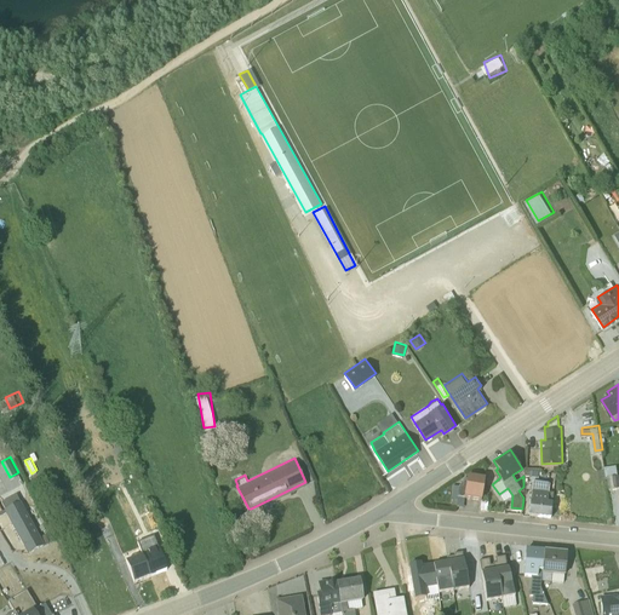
[(618,463),(605,465),(606,475),(608,475),(609,487),(618,484),(618,463)]
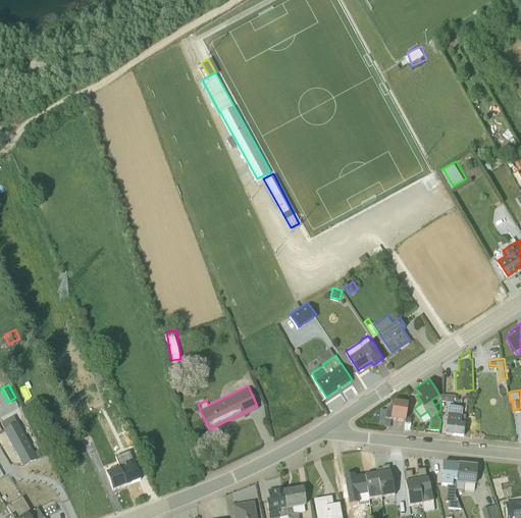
[(394,399),(391,416),(405,419),(408,400),(394,399)]
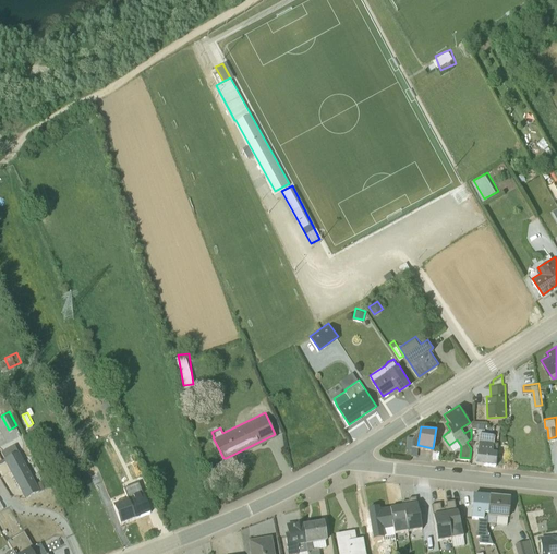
[(403,453),(411,454),(410,454),(416,455),(418,445),(420,431),(416,430),(415,436),(408,435),(403,453)]
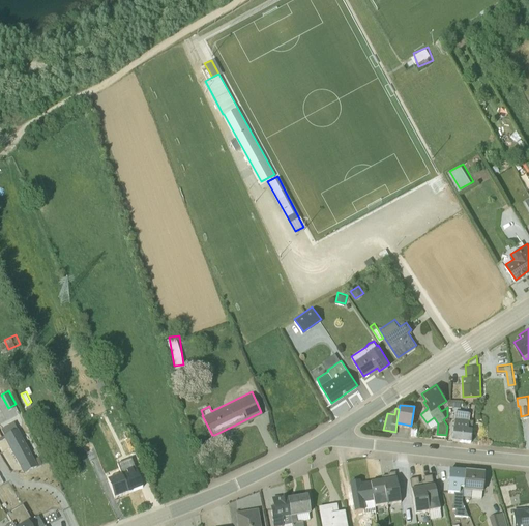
[(470,418),(470,411),(456,409),(452,438),(479,441),(482,417),(477,416),(477,418),(470,418)]
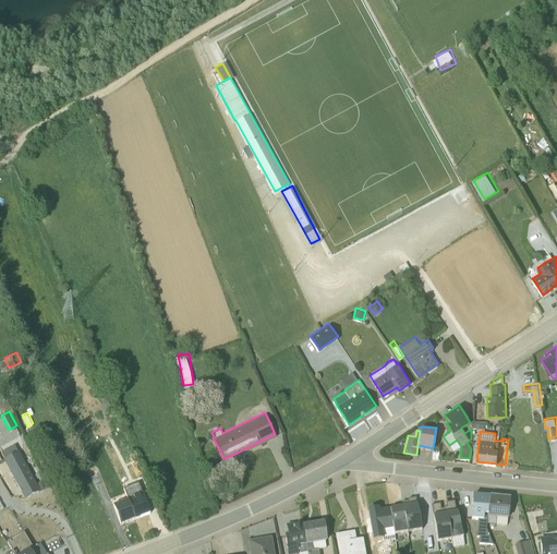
[(26,496),(45,485),(41,479),(37,481),(20,448),(19,448),(15,442),(2,449),(5,456),(4,457),(26,496)]
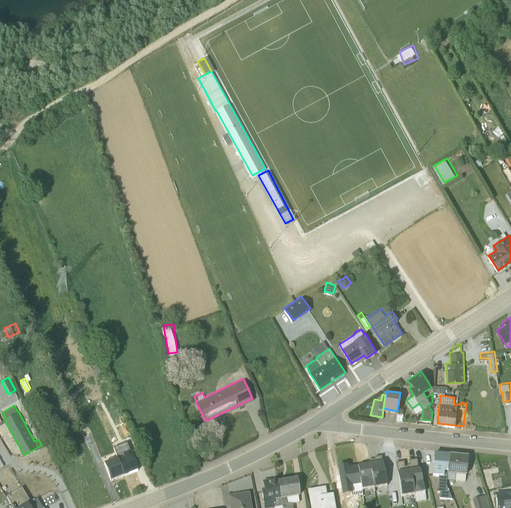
[(49,419),(46,415),(35,420),(38,425),(49,419)]
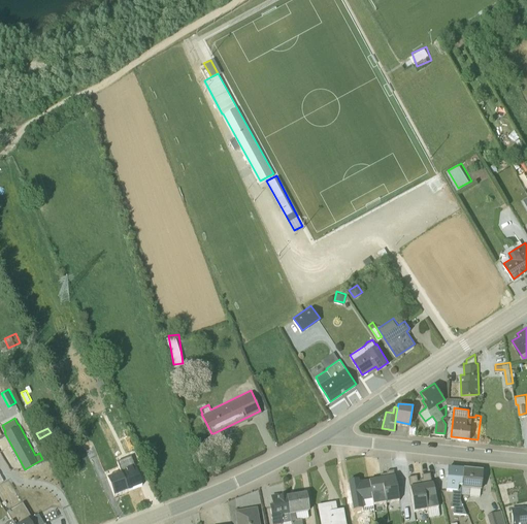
[(128,488),(142,483),(131,454),(118,459),(122,470),(128,488)]
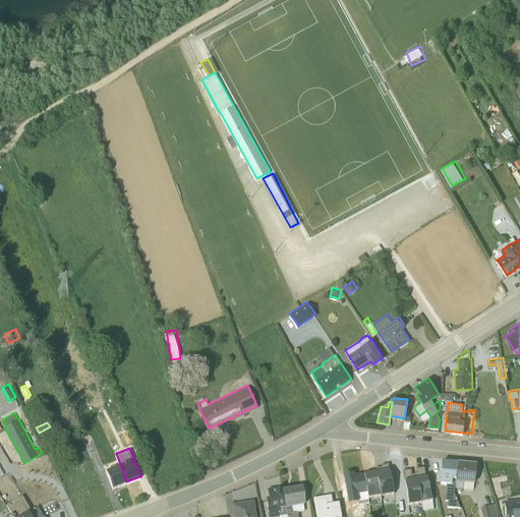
[(448,498),(447,504),(460,506),(460,505),(455,491),(457,460),(443,459),(441,481),(447,481),(445,498),(448,498)]
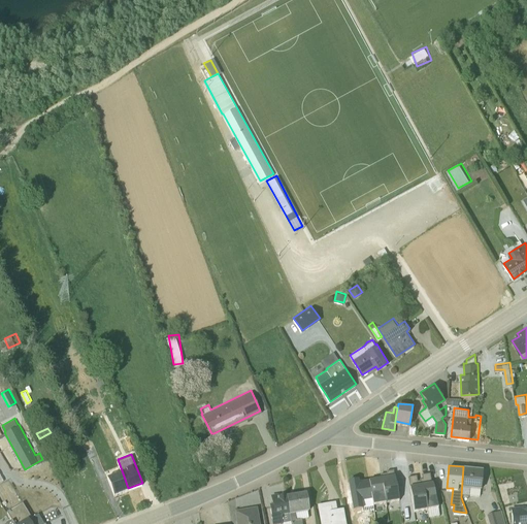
[(463,466),(461,492),(481,493),(481,488),(482,488),(483,467),(463,466)]
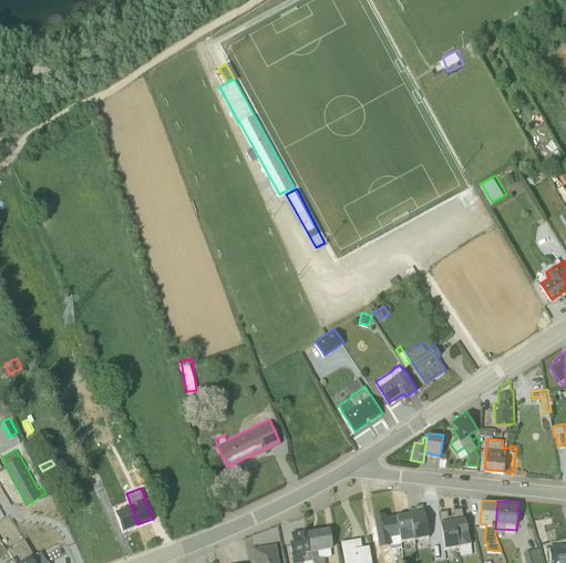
[(423,502),(415,504),(415,505),(409,508),(410,513),(407,513),(407,512),(397,514),(401,540),(429,534),(423,502)]
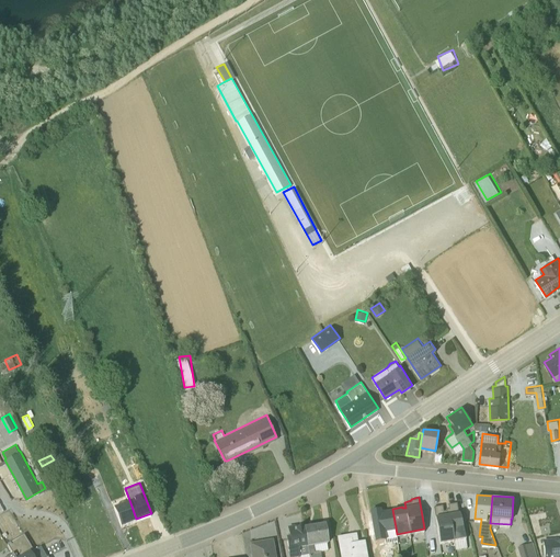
[(129,500),(114,506),(122,524),(136,519),(129,500)]
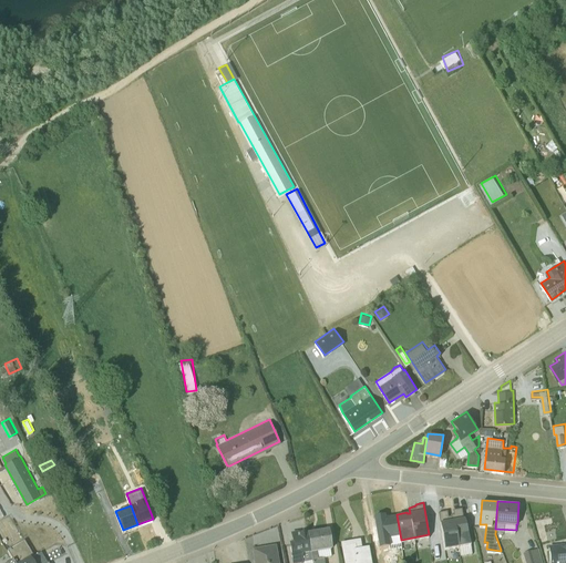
[(448,509),(439,510),(440,520),(439,521),(443,548),(456,545),(459,545),(460,553),(471,552),(464,517),(462,507),(453,508),(453,512),(451,512),(451,514),(449,514),(448,509)]
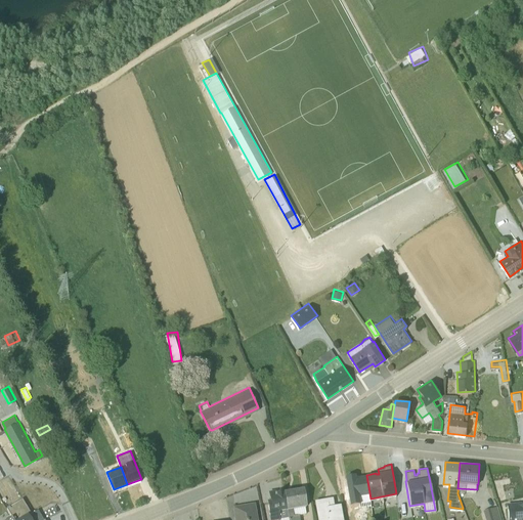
[(354,473),(346,475),(351,505),(358,504),(359,506),(372,504),(366,475),(355,476),(354,473)]
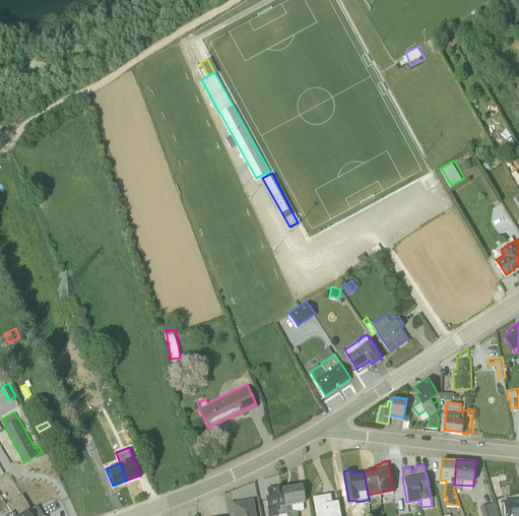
[(305,501),(302,482),(292,485),(282,486),(286,515),(298,515),(298,509),(298,508),(304,507),(303,501),(305,501)]
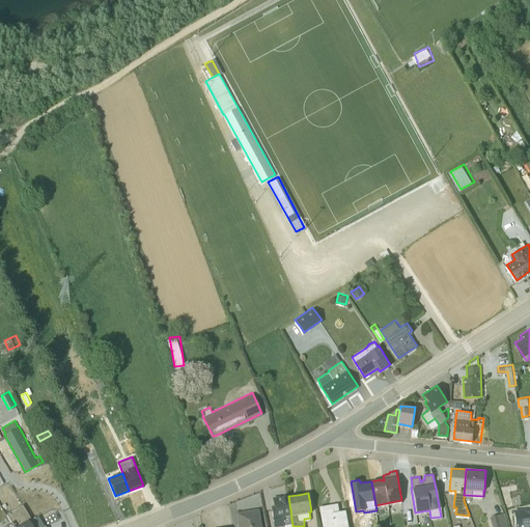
[(281,497),(280,495),(273,496),(274,505),(271,506),(275,526),(293,523),(288,496),(281,497)]
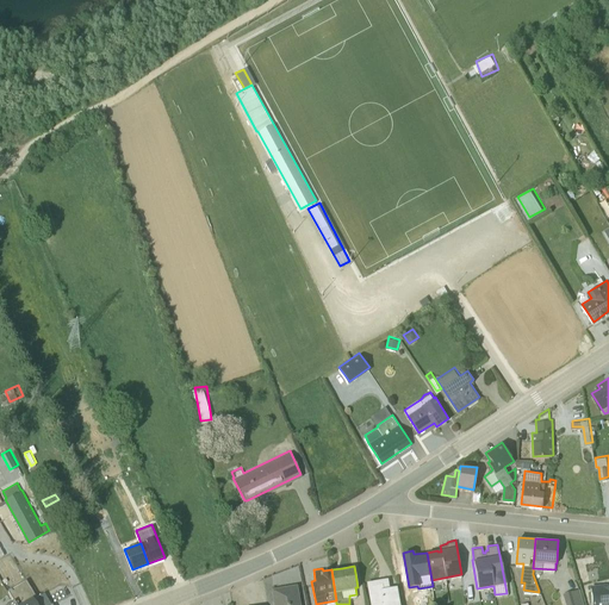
[(390,586),(389,577),(367,580),(371,604),(401,604),(398,585),(390,586)]
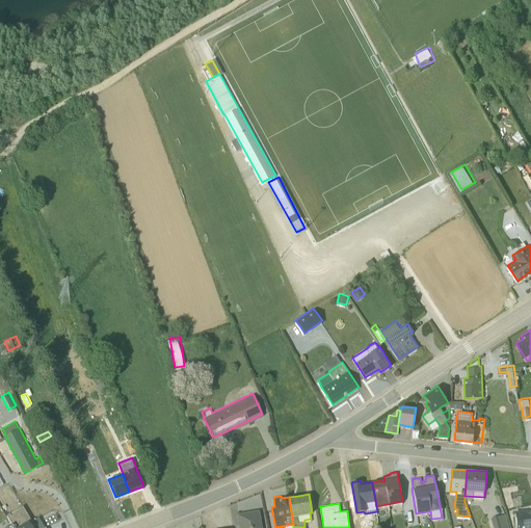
[(47,527),(40,515),(32,519),(23,504),(7,513),(7,516),(15,527),(47,527)]
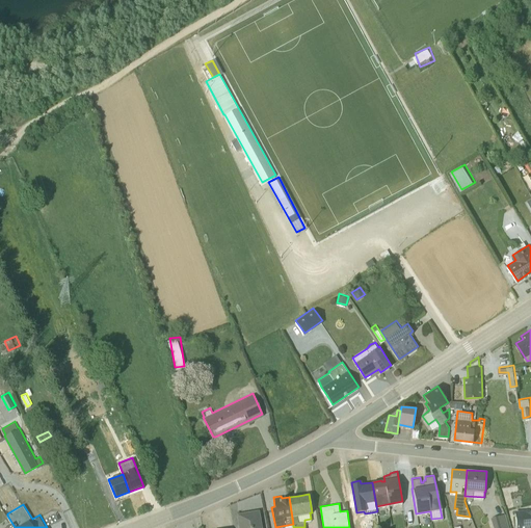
[(530,507),(514,509),(515,527),(530,527),(530,507)]
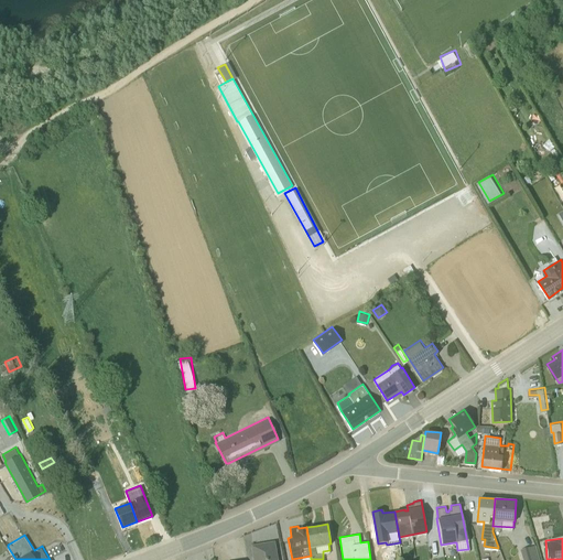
[(278,559),(274,540),(252,545),(255,559),(278,559)]
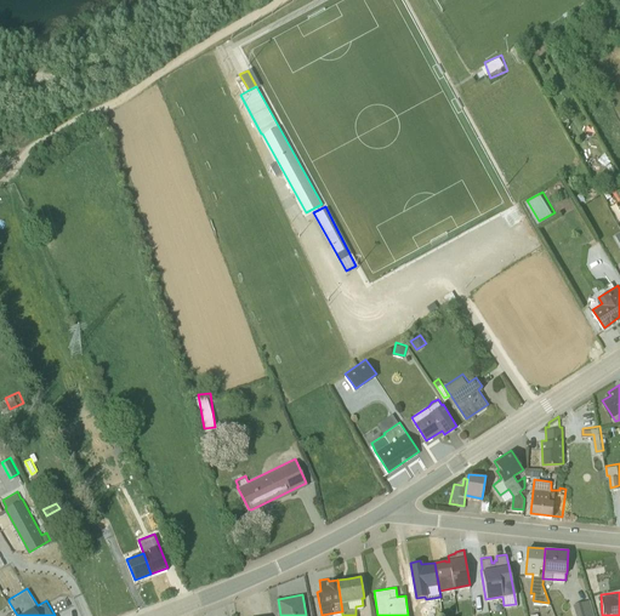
[(576,615),(595,615),(590,597),(573,603),(576,615)]
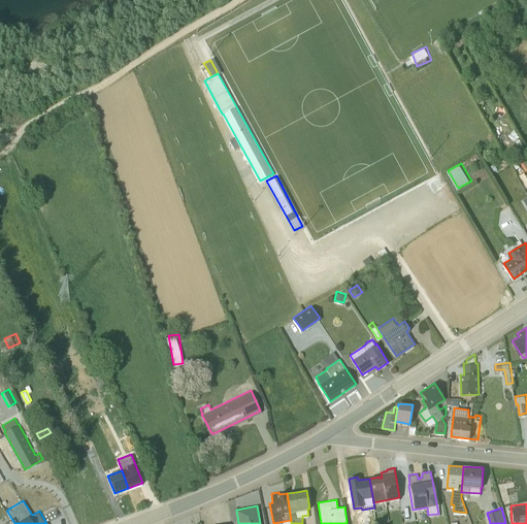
[(0,523),(14,523),(7,512),(0,516),(0,523)]
